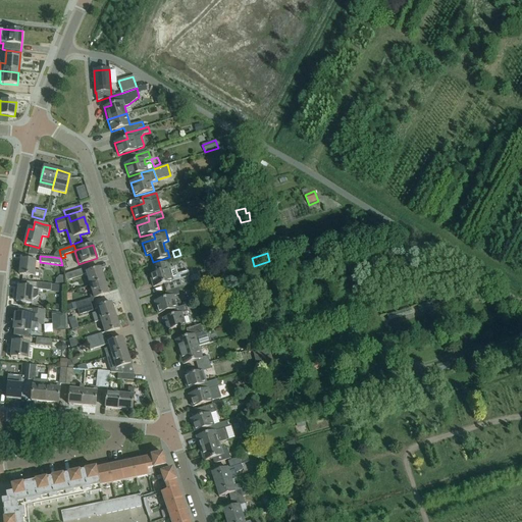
[(36,262),(32,261),(21,260),(19,275),(33,276),(33,279),(39,279),(40,271),(35,270),(36,262)]
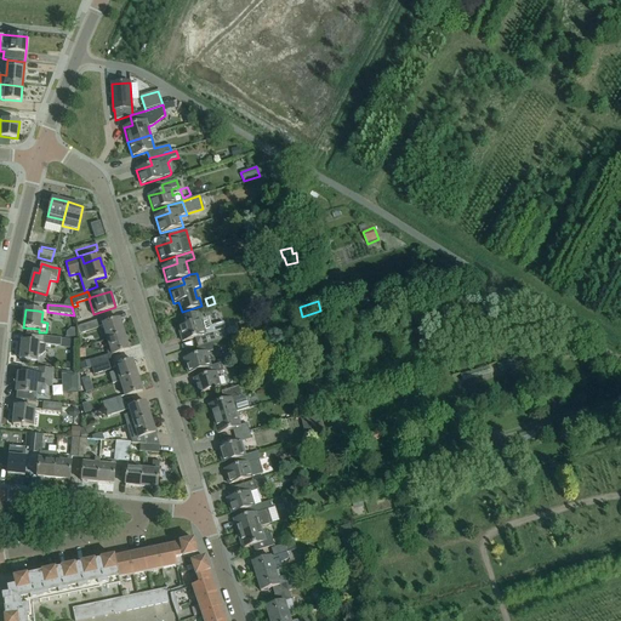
[(200,347),(211,343),(228,339),(223,323),(204,329),(201,320),(203,320),(203,319),(201,314),(200,313),(199,313),(181,318),(183,326),(178,328),(182,342),(198,337),(200,347)]
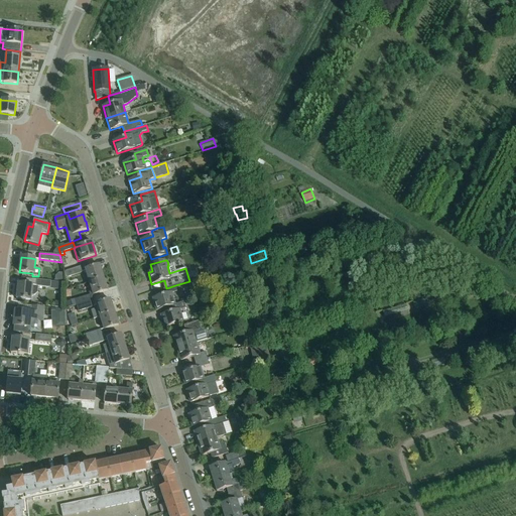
[(90,283),(104,278),(100,265),(86,270),(90,283)]
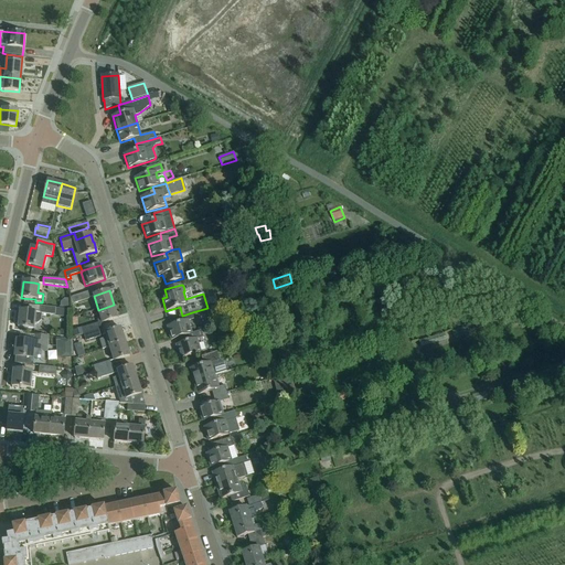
[(74,304),(91,298),(88,291),(72,298),(74,304)]
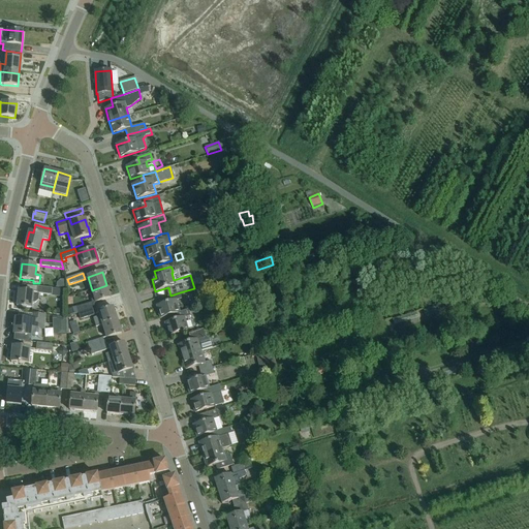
[(106,285),(92,290),(96,303),(111,298),(106,285)]
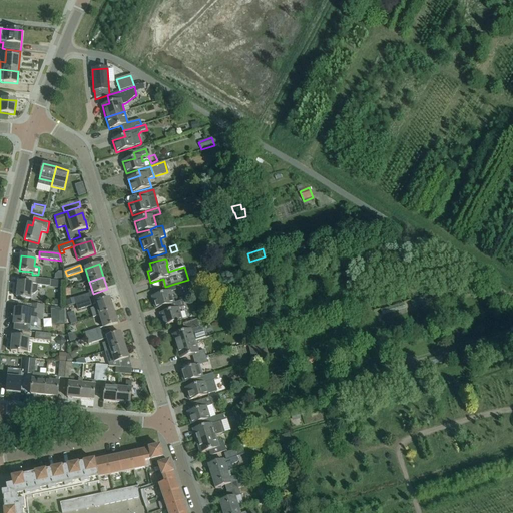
[(38,285),(18,283),(16,297),(31,299),(32,293),(34,293),(38,290),(38,285)]
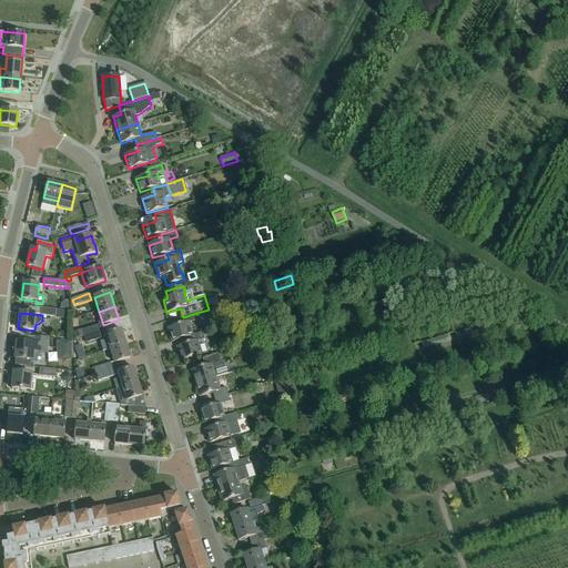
[(189,337),(193,335),(189,323),(195,321),(193,314),(183,317),(180,318),(182,325),(168,328),(172,342),(189,337)]
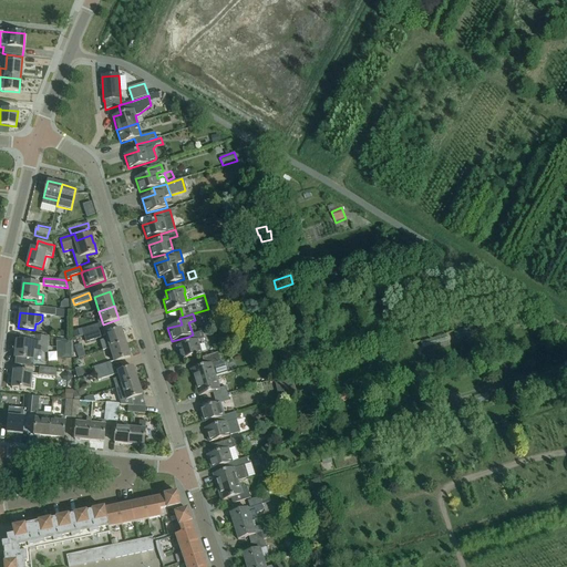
[(84,336),(101,331),(99,325),(82,329),(84,336)]
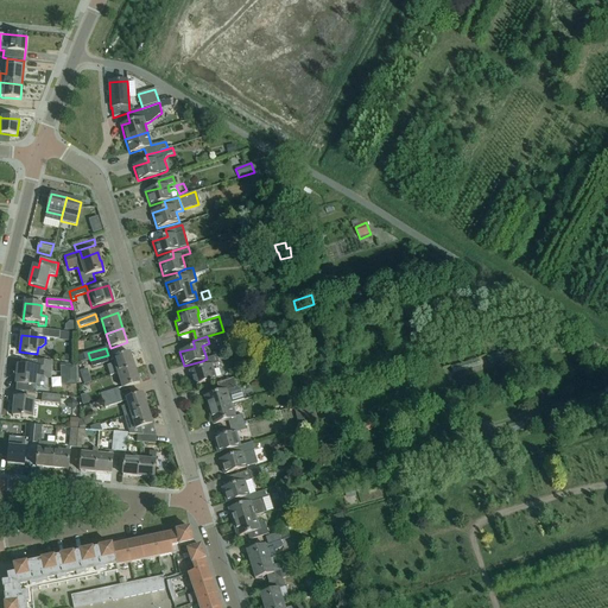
[(119,374),(134,368),(131,354),(114,359),(115,363),(107,366),(111,377),(119,374)]
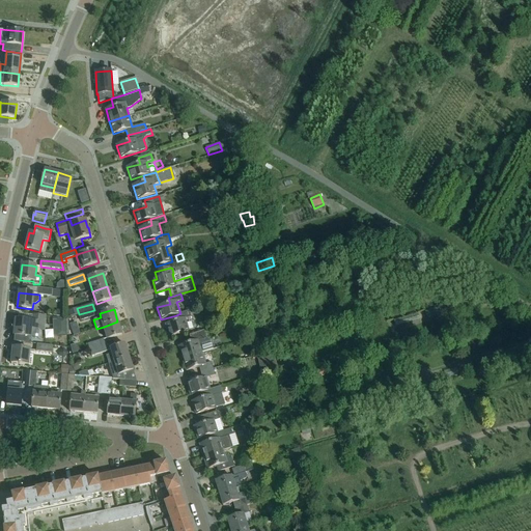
[(94,310),(79,314),(81,320),(96,316),(94,310)]
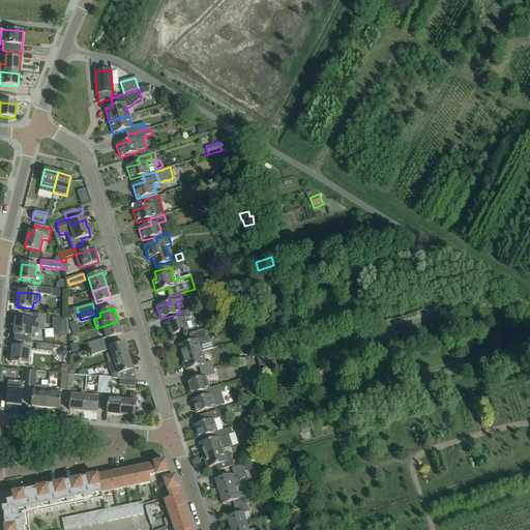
[(180,313),(176,315),(178,320),(165,324),(169,336),(188,330),(184,319),(190,317),(188,311),(180,313)]
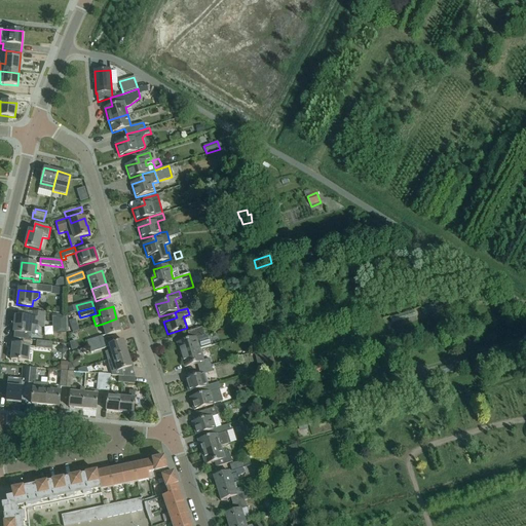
[(415,316),(413,310),(390,316),(391,323),(415,316)]
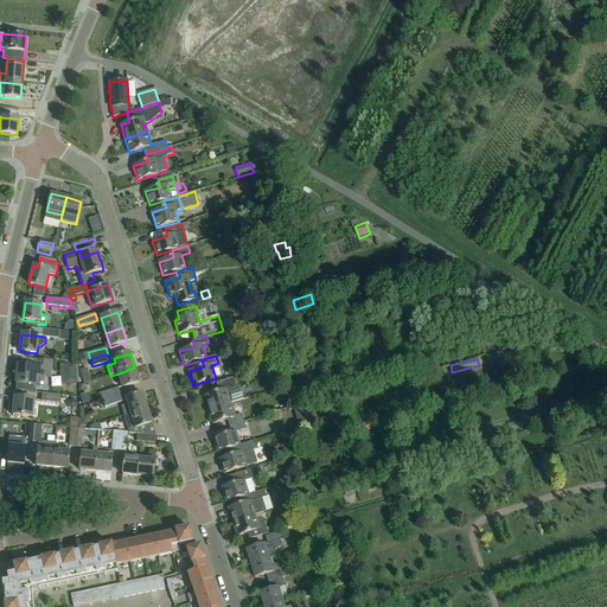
[(51,362),(49,362),(37,360),(36,368),(18,366),(16,384),(34,385),(34,384),(44,384),(45,377),(50,377),(51,362)]
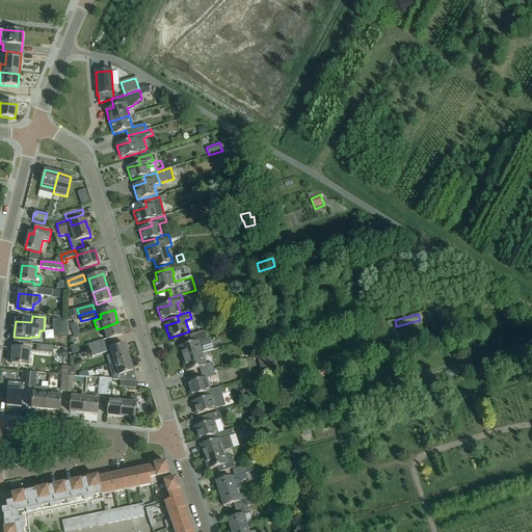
[(67,320),(56,320),(57,337),(68,336),(67,320)]
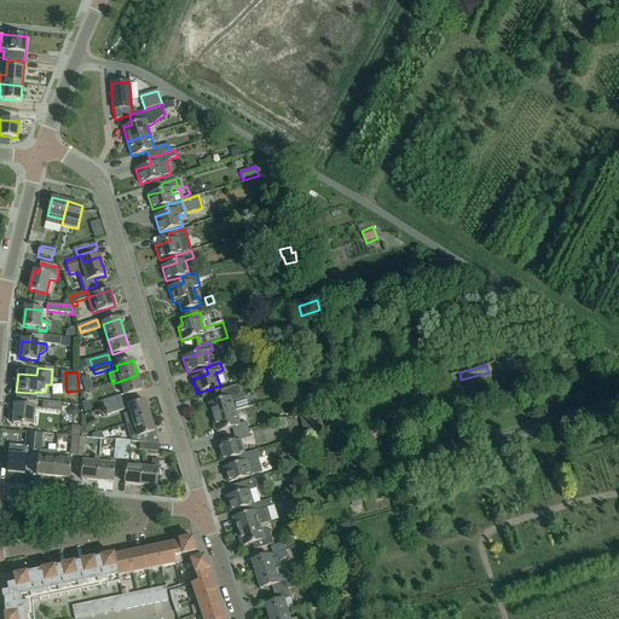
[(137,375),(121,381),(125,395),(142,391),(137,375)]
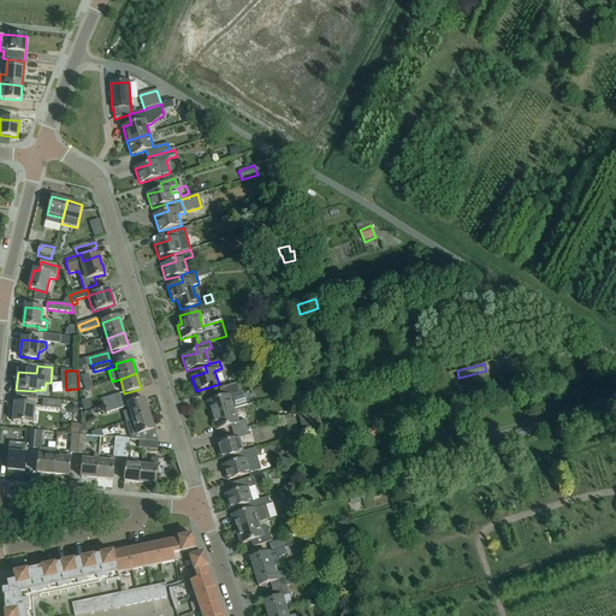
[(223,397),(207,402),(212,416),(235,409),(247,406),(243,395),(240,392),(236,384),(232,385),(220,389),(223,397)]
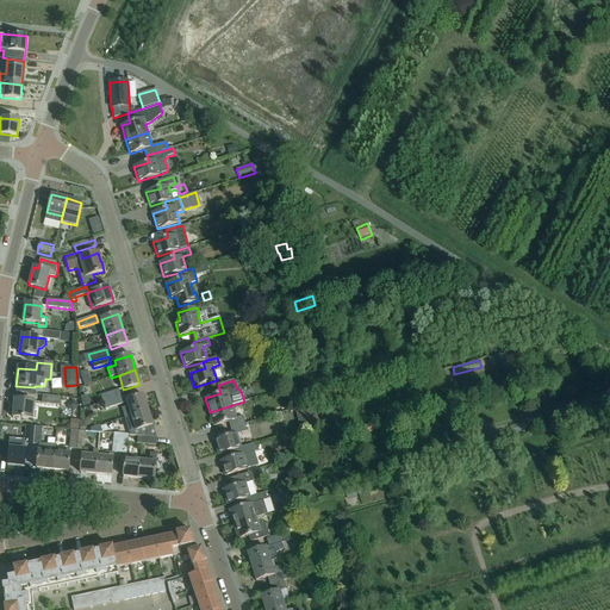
[(103,403),(120,397),(118,388),(100,394),(103,403)]
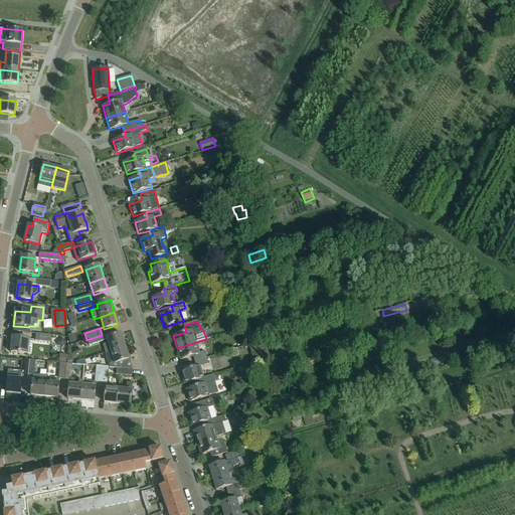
[(50,342),(51,335),(36,334),(35,341),(50,342)]
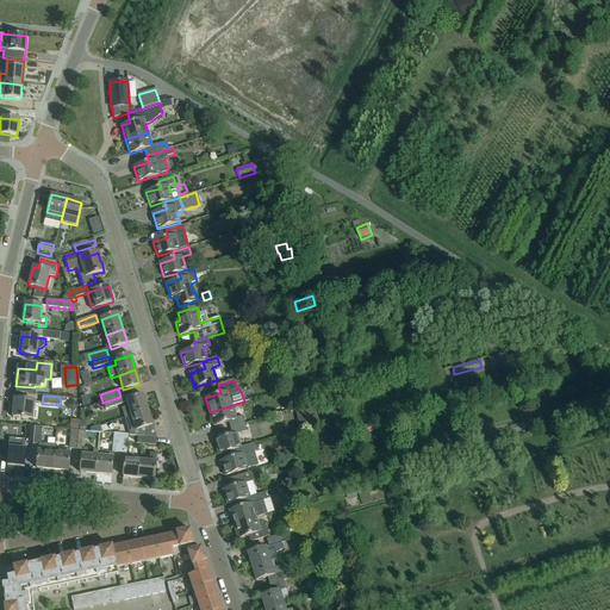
[(131,416),(148,410),(143,396),(126,402),(128,406),(123,408),(125,417),(131,416)]
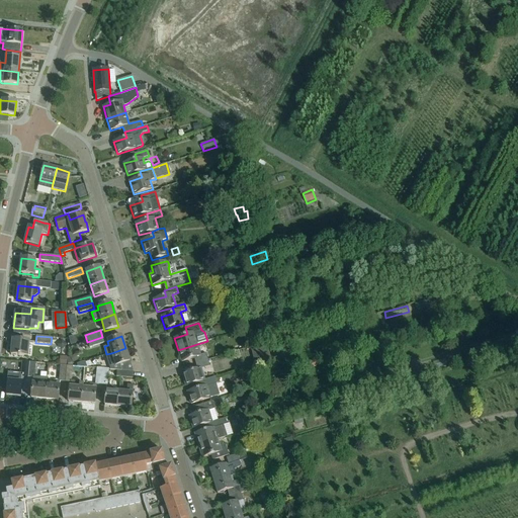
[(102,337),(87,342),(89,348),(104,343),(102,337)]
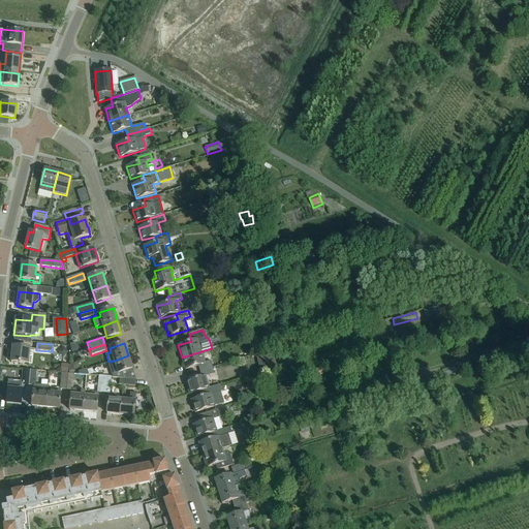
[(30,348),(23,348),(12,346),(10,362),(28,364),(30,348)]
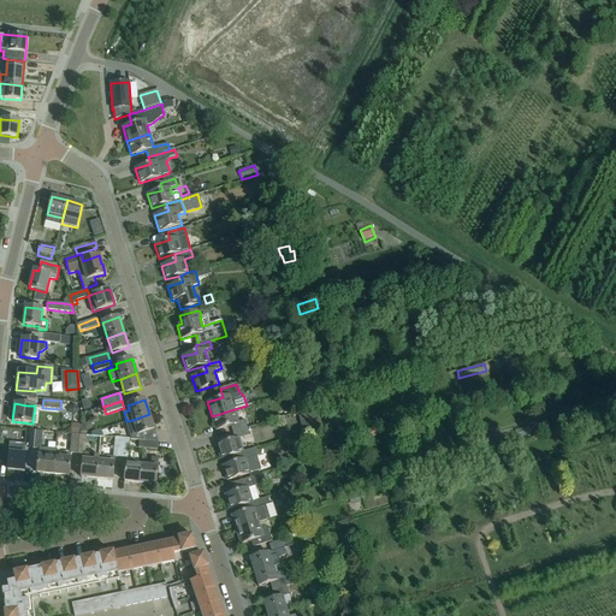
[(232,432),(248,428),(246,421),(238,422),(235,409),(212,416),(215,431),(231,426),(232,432)]
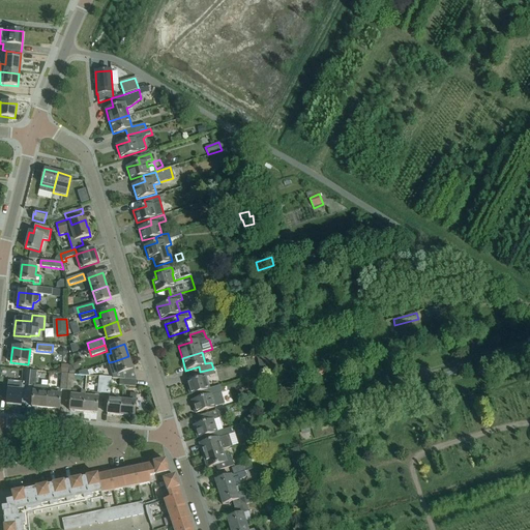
[(114,378),(119,378),(125,379),(123,373),(133,370),(128,356),(114,361),(109,362),(114,378)]
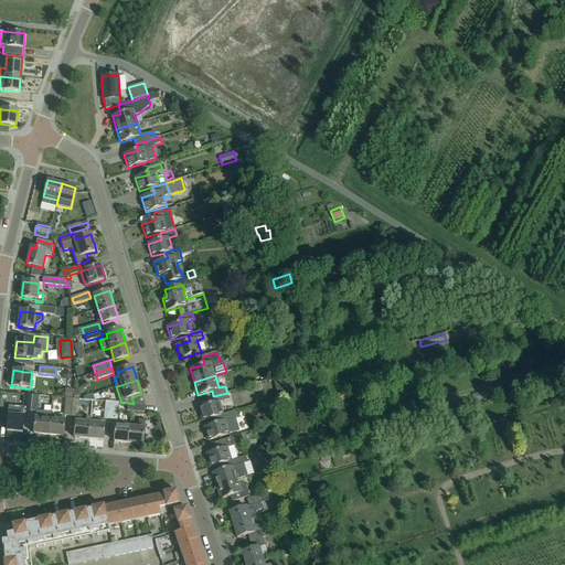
[(473,395),(476,402),(487,398),(486,392),(473,395)]
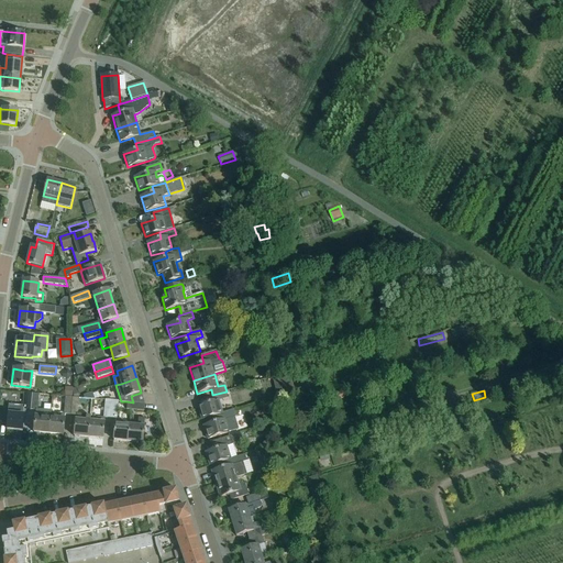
[(30,409),(31,393),(24,392),(23,406),(22,408),(24,408),(30,409)]
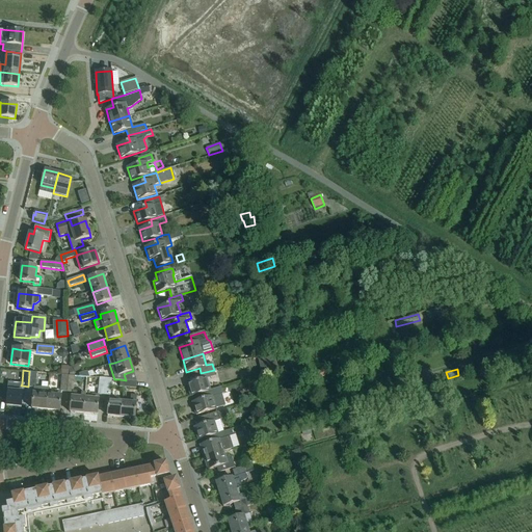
[(190,397),(204,393),(210,391),(207,379),(216,376),(214,370),(201,373),(203,379),(187,384),(190,397)]
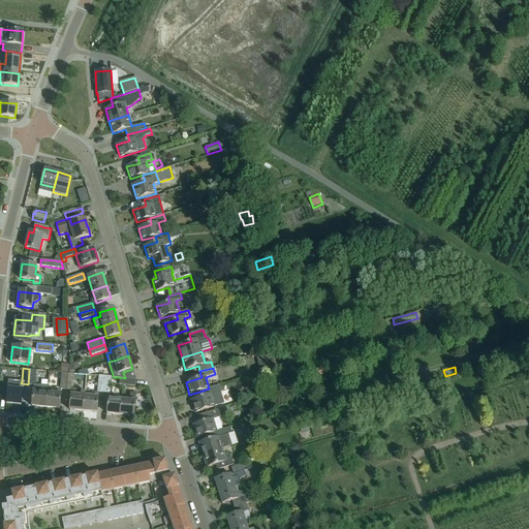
[(65,389),(67,373),(60,372),(59,389),(61,389),(65,389)]
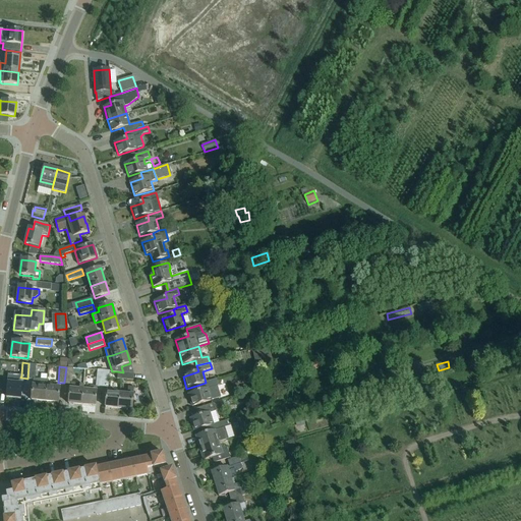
[(77,368),(66,367),(64,383),(70,384),(71,375),(84,377),(84,369),(88,369),(77,368)]
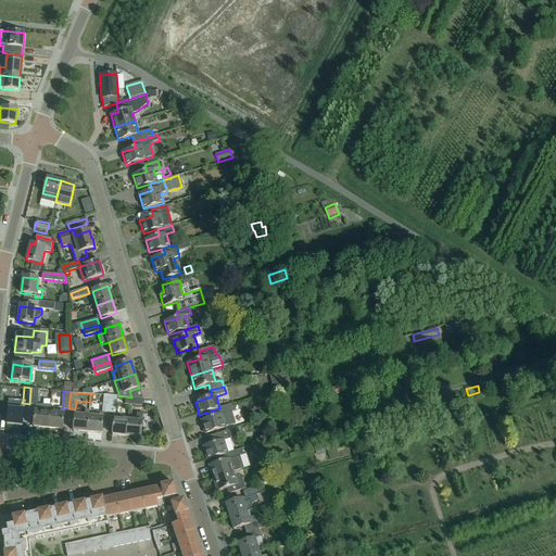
[(9,400),(7,419),(8,419),(7,425),(22,426),(24,411),(23,411),(24,403),(22,403),(23,401),(9,400)]
